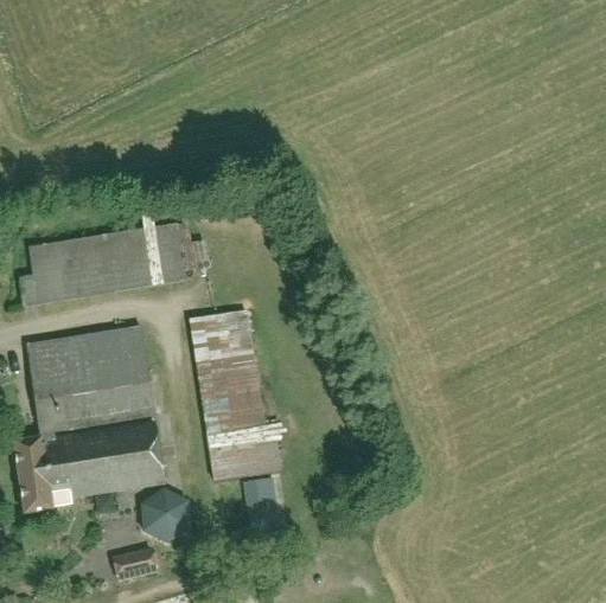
[(208,271),(208,267),(210,267),(206,239),(182,243),(178,223),(155,226),(153,213),(141,215),(144,229),(29,247),(33,275),(17,277),(21,307),(190,280),(199,273),(208,271)]
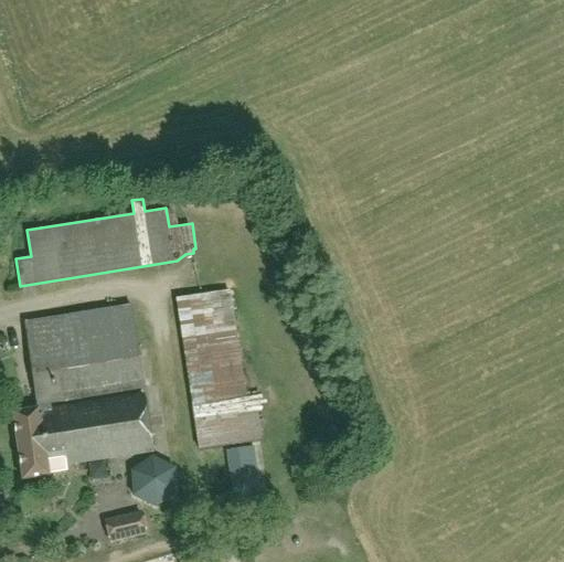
[(230,220),(248,215),(246,205),(227,210),(230,220)]
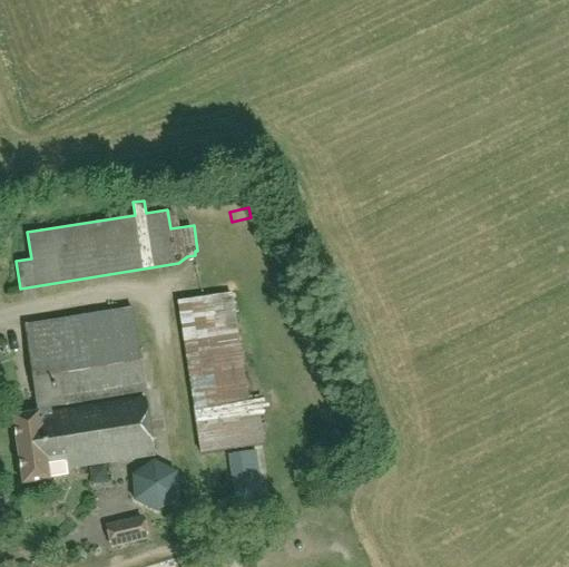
[(231,291),(176,300),(200,451),(263,441),(256,399),(247,400),(231,291)]
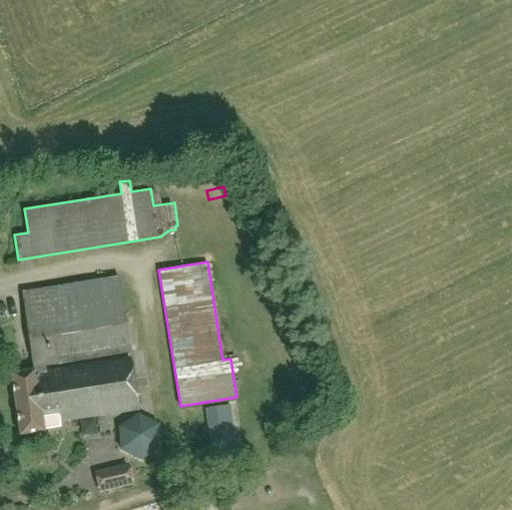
[(128,349),(117,277),(47,287),(22,291),(35,370),(42,369),(41,362),(47,361),(128,349)]
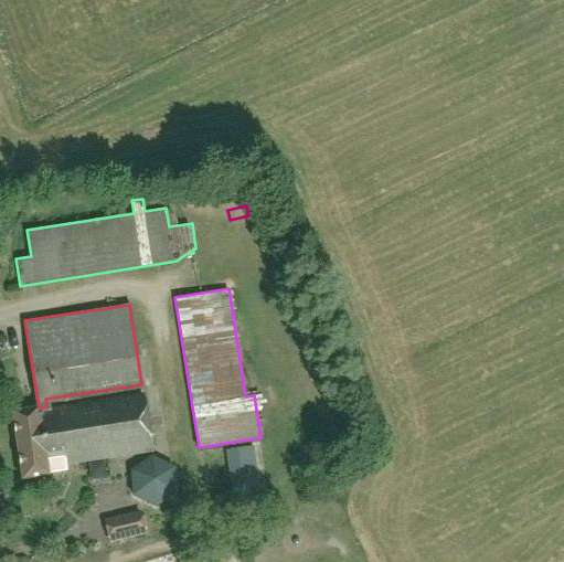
[(151,451),(142,394),(52,407),(46,409),(46,406),(39,407),(12,411),(23,477),(49,474),(49,473),(68,469),(67,463),(151,451)]
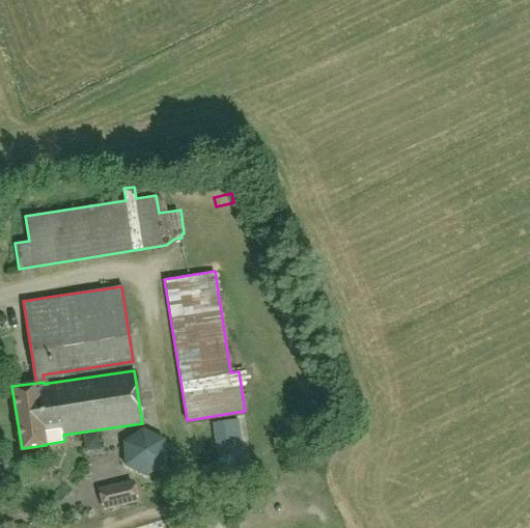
[(239,418),(223,420),(229,464),(245,462),(239,418)]
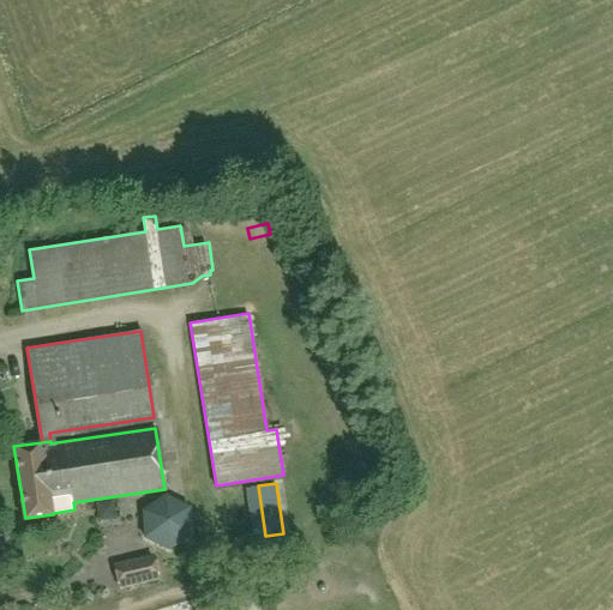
[(166,496),(145,509),(148,536),(170,547),(192,532),(190,507),(166,496)]
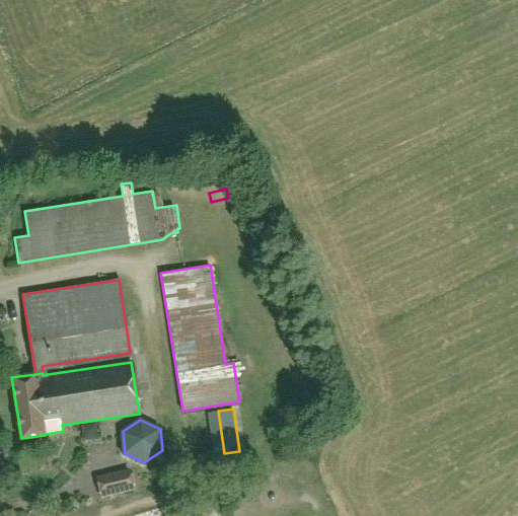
[(131,468),(96,476),(101,498),(135,490),(135,487),(138,486),(135,471),(132,472),(131,468)]
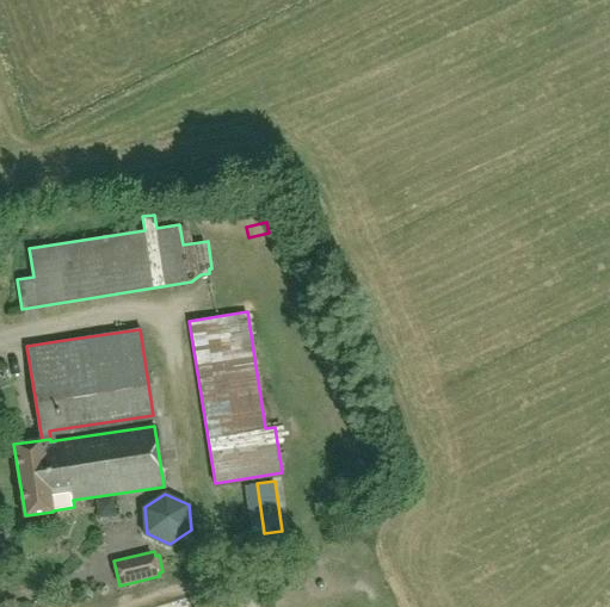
All buildings are outlined.
